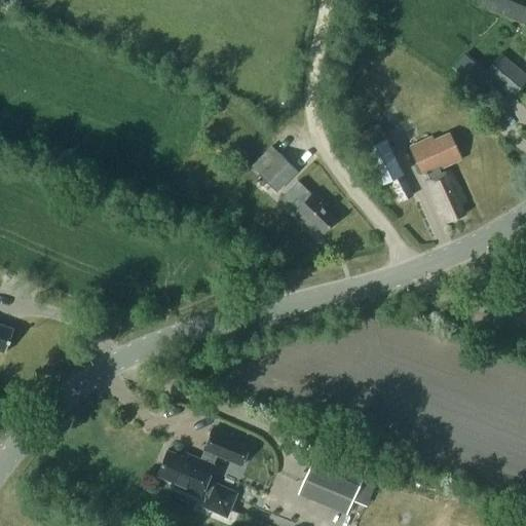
[(480,0),(479,5),(525,23),(525,7),(505,0),(480,0)]
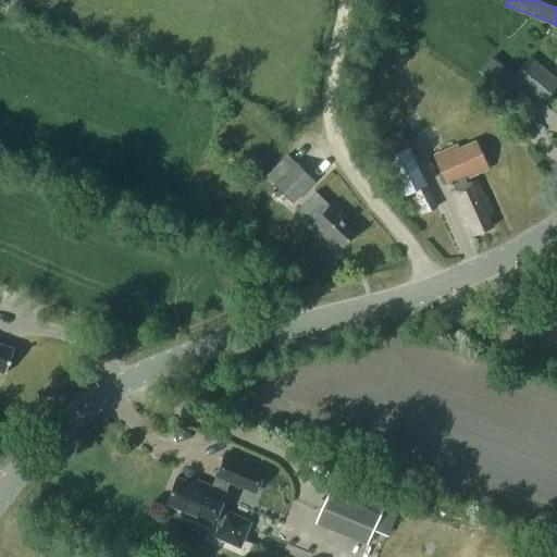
[(542,103),(556,85),(556,76),(530,56),(511,78),(542,103)]
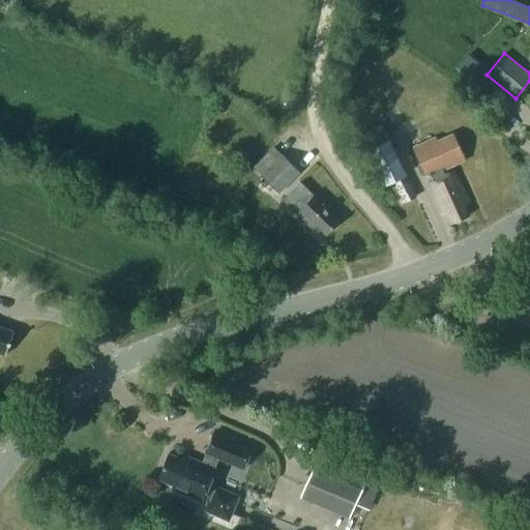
[(390,140),(382,124),(361,135),(370,150),(390,140)]
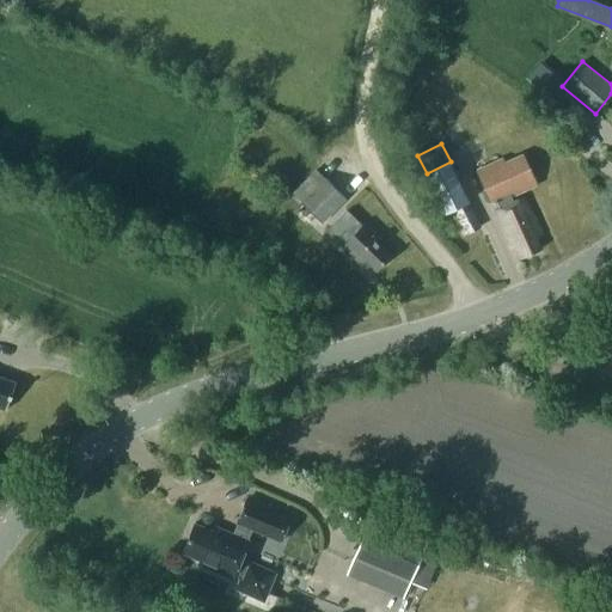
[(499,197),(502,207),(513,202),(510,196),(538,184),(525,154),(507,161),(505,158),(477,170),(490,201),(499,197)]
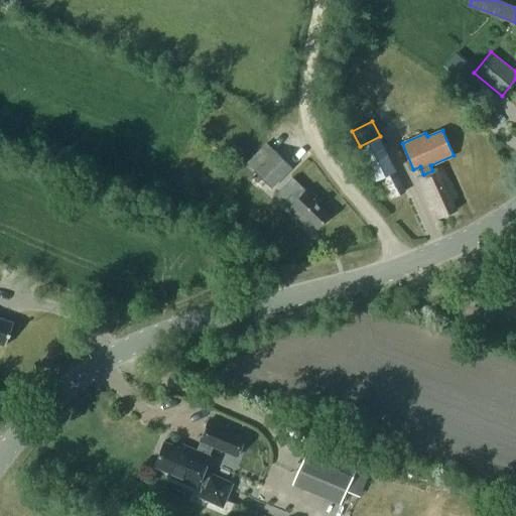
[(271,188),(291,168),(273,151),(273,152),(265,144),(246,163),(271,188)]
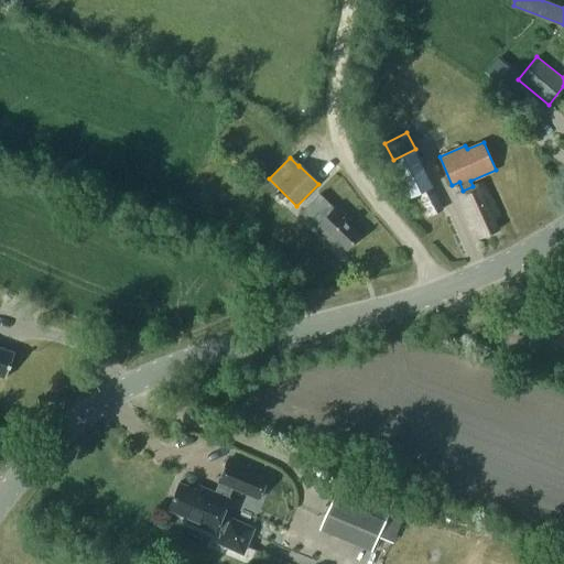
[(492,218),(499,216),(484,181),(473,186),(463,191),(456,193),(472,229),(477,227),(480,237),(498,229),(492,218)]
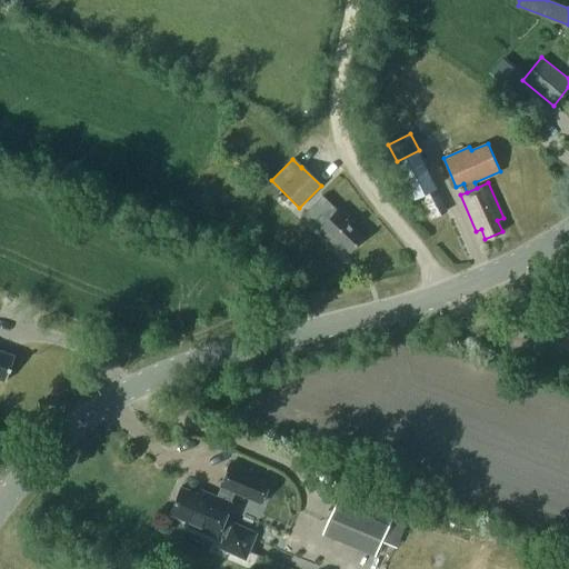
[(436,187),(420,195),(431,217),(447,210),(436,187)]
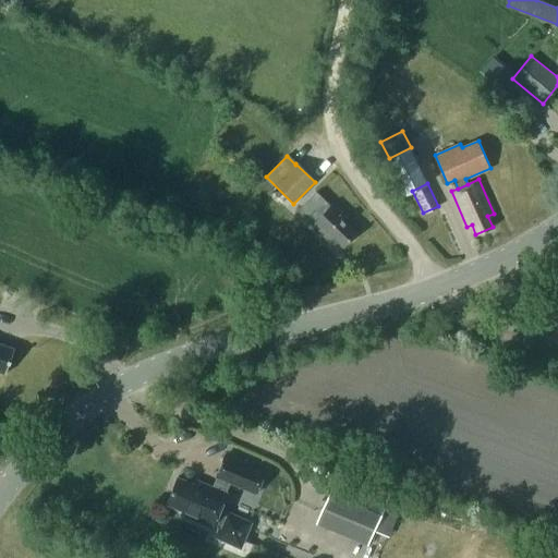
[(356,232),(341,217),(344,213),(334,202),(330,205),(316,191),(306,201),(312,206),(303,215),(312,223),(312,225),(332,245),(337,240),(342,246),(356,232)]
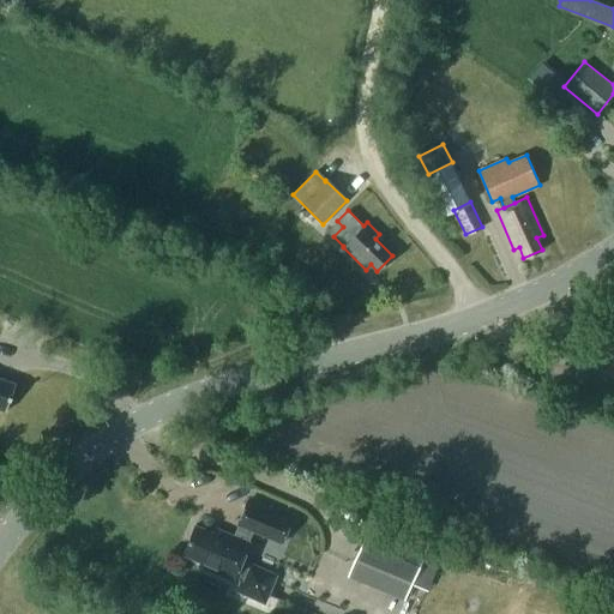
[(16,384),(0,378),(0,408),(6,411),(16,384)]
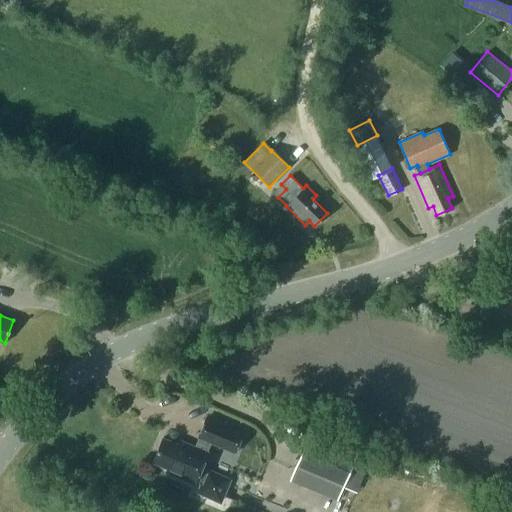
[(195,484),(196,481),(201,484),(198,492),(220,501),(229,480),(207,470),(206,472),(200,470),(208,452),(206,452),(210,442),(234,453),(243,432),(206,417),(198,437),(199,438),(195,447),(188,444),(186,447),(162,437),(152,462),(167,468),(166,472),(195,484)]
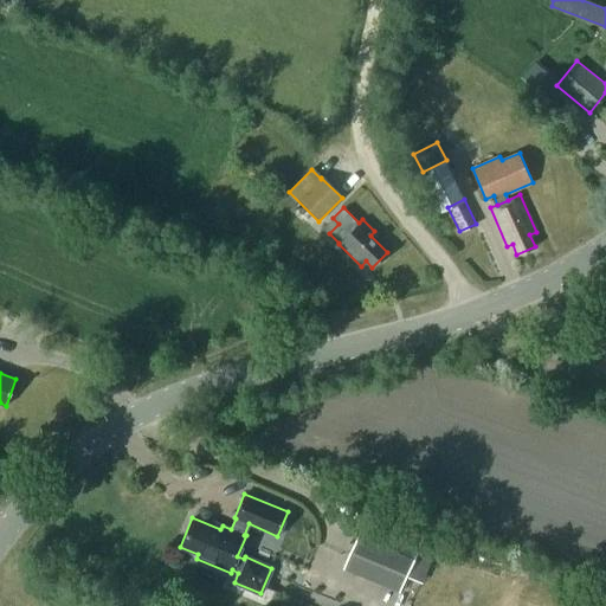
[(366,513),(349,553),(420,581),(431,554),(418,549),(423,536),(366,513)]
